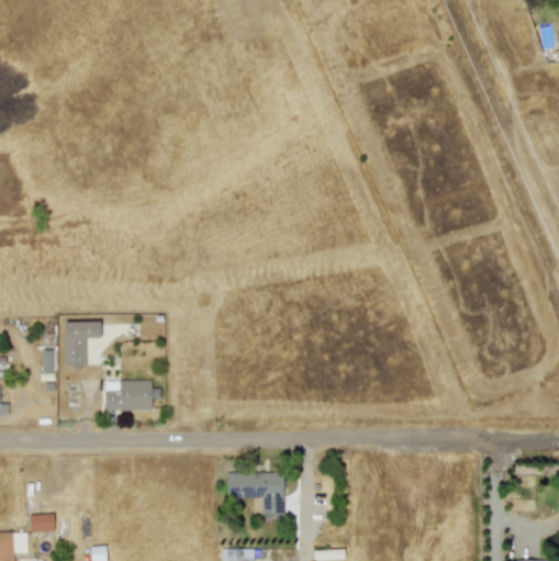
[(87,368),(86,339),(101,338),(101,322),(65,323),(66,369),(87,368)]
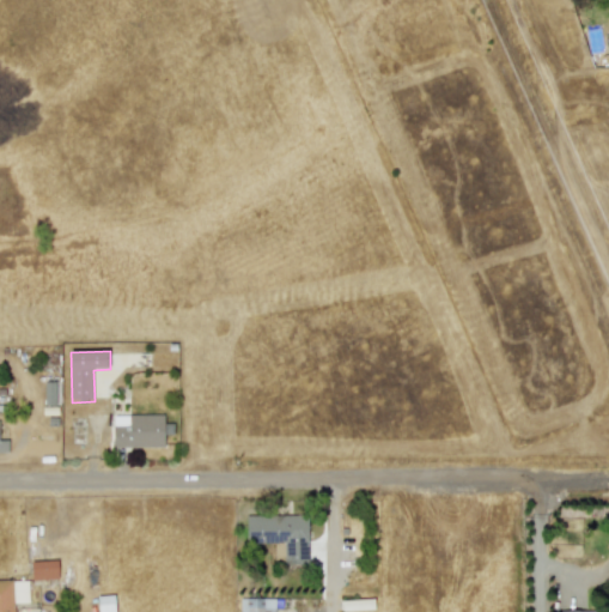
[(166,449),(166,436),(175,436),(175,425),(165,425),(166,417),(115,416),(114,448),(166,449)]
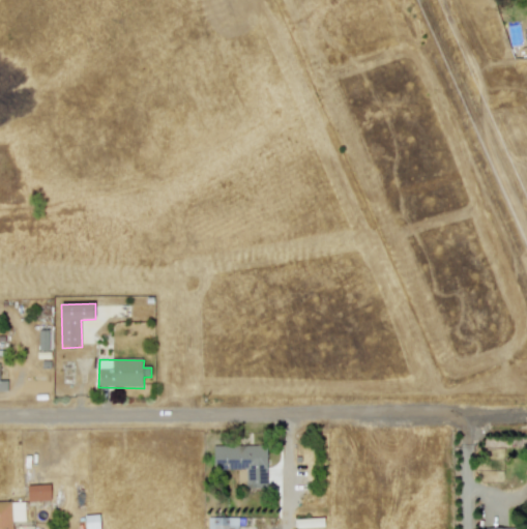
[(0,392),(9,392),(9,381),(1,382),(0,363),(0,392)]
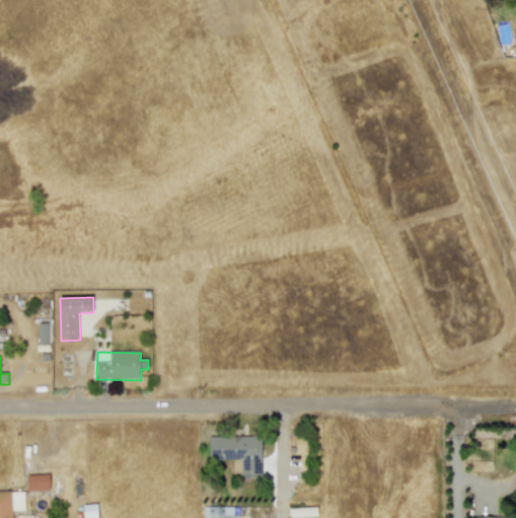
[(234,461),(233,477),(262,478),(263,438),(211,436),(210,460),(234,461)]
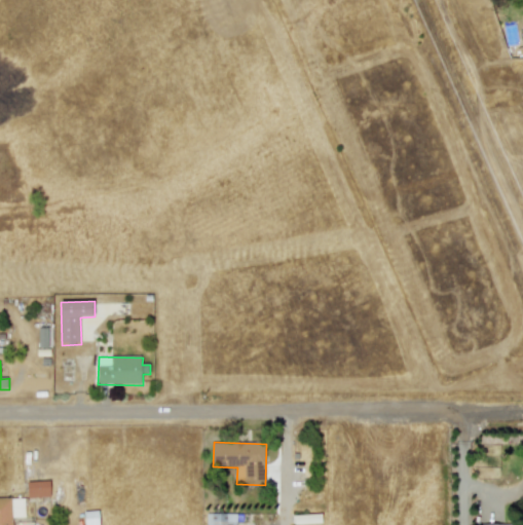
[(50,482),(28,483),(29,498),(51,497),(50,482)]
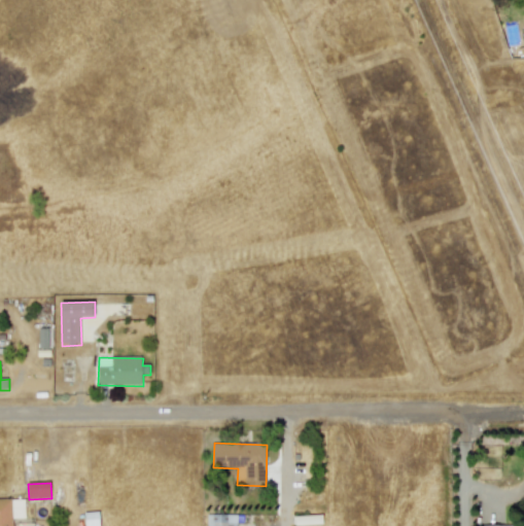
[(13,525),(13,499),(0,499),(0,525),(13,525)]
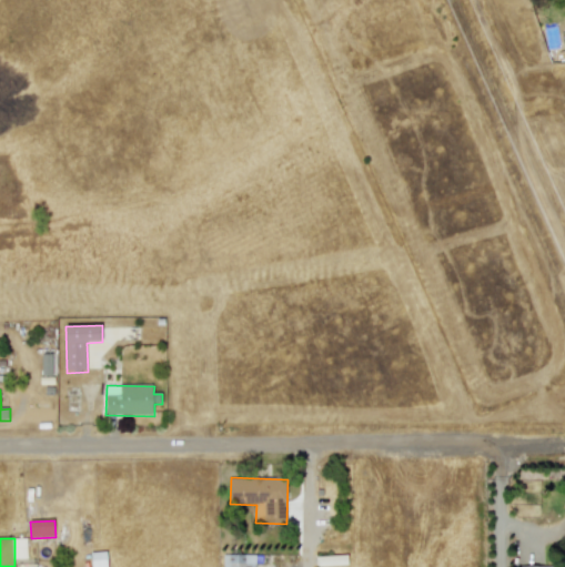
[(14,539),(16,560),(29,559),(28,539),(14,539)]
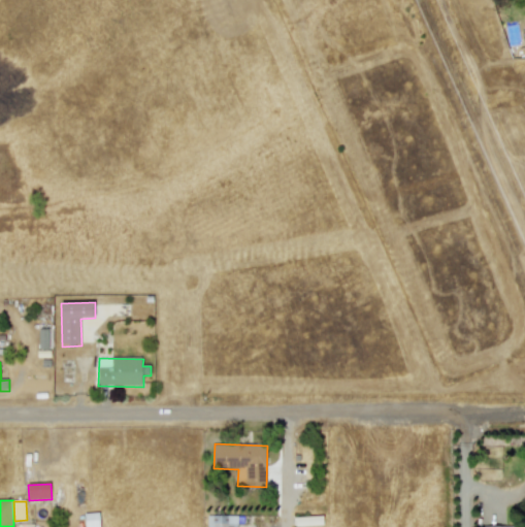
[(87,514),(87,526),(100,526),(100,514),(87,514)]
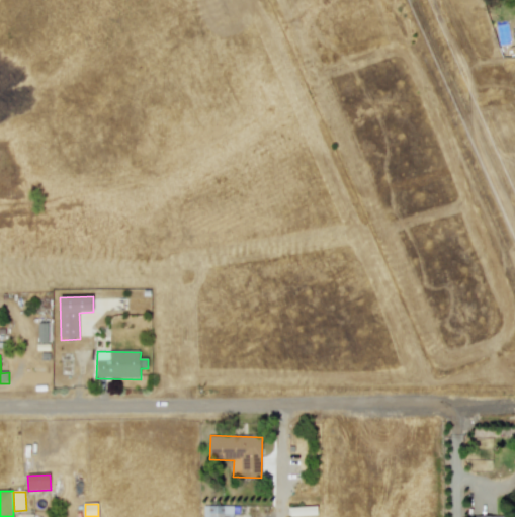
[(235,516),(235,506),(205,506),(204,516),(235,516)]
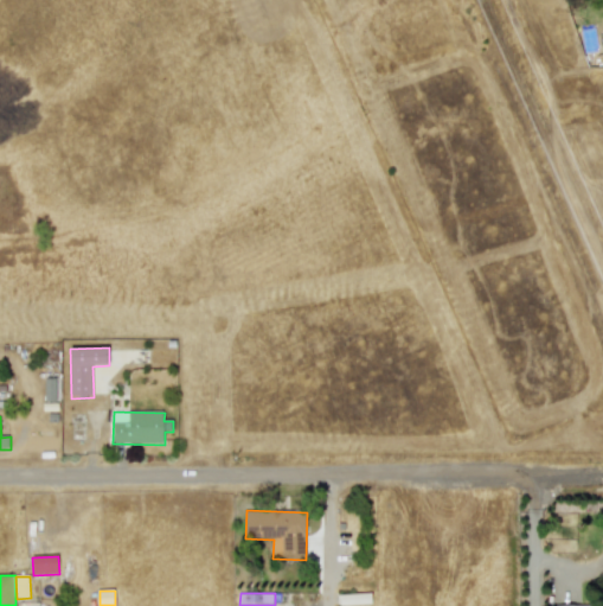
[(373,594),(341,595),(341,605),(373,605),(373,594)]
